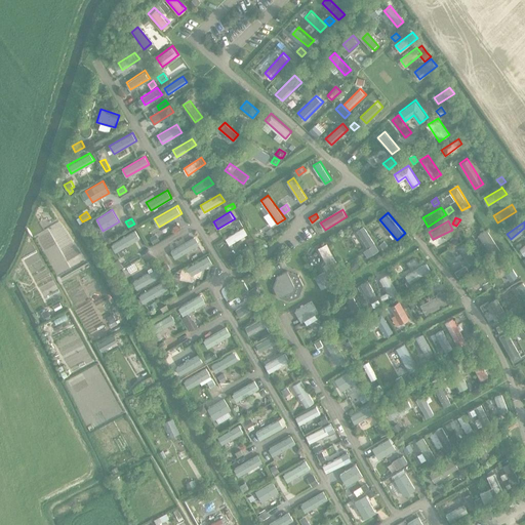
[(375,243),(364,225),(357,230),(368,247),(375,243)]
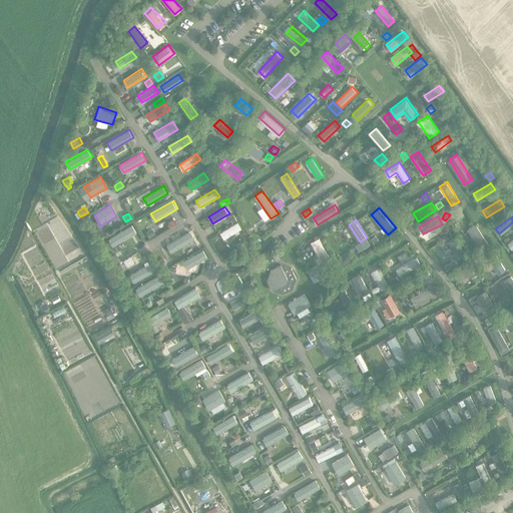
[(223,239),(241,228),(237,221),(219,232),(223,239)]
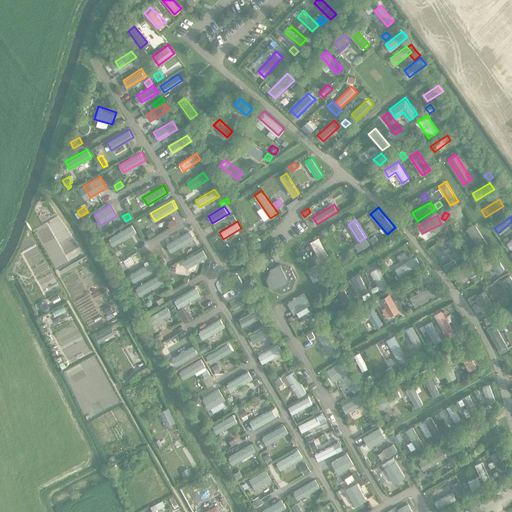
[(264,222),(258,225),(262,231),(268,227),(264,222)]
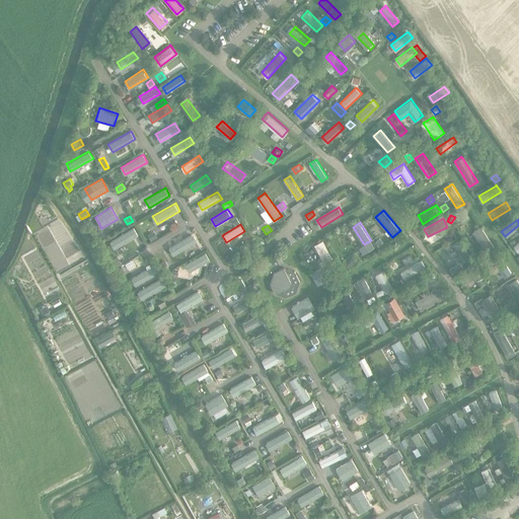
[(494,246),(482,225),(472,230),(485,251),(494,246)]
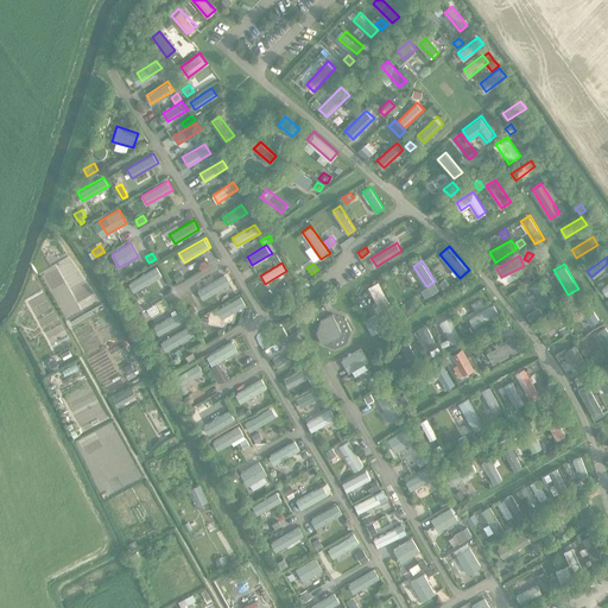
[(128,283),(134,292),(163,274),(158,266),(128,283)]
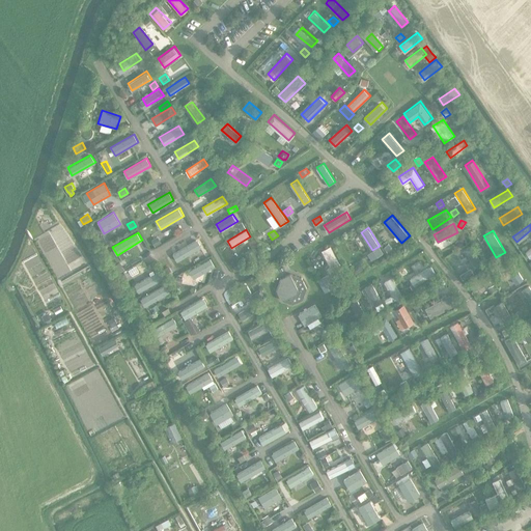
[(158,236),(151,241),(155,246),(161,242),(158,236)]
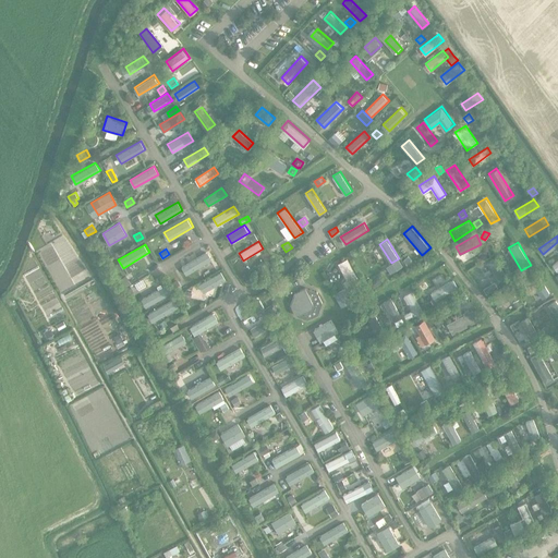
[(268,251),(262,255),(266,262),(271,258),(268,251)]
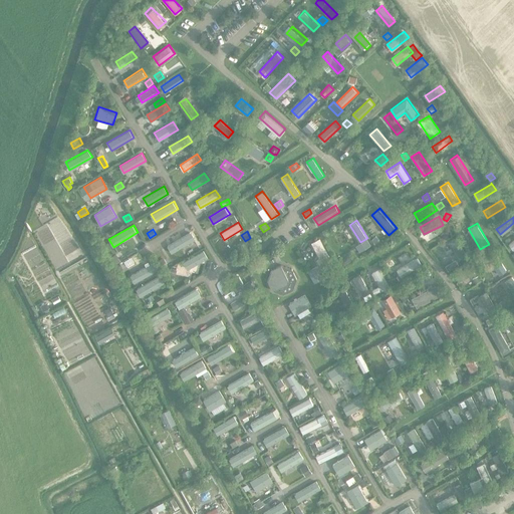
[(168,245),(172,252),(196,239),(192,232),(168,245)]
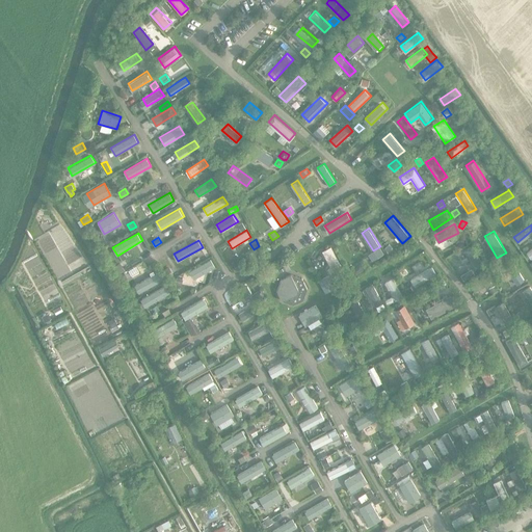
[(389,244),(383,248),(389,254),(393,249),(389,244)]
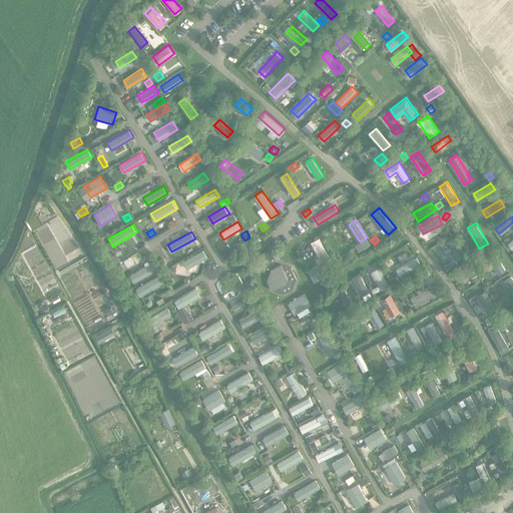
[(320,236),(311,241),(325,267),(333,263),(320,236)]
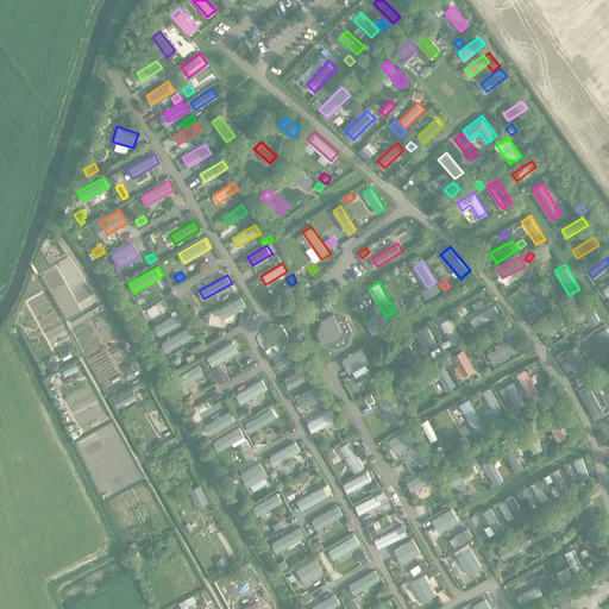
[(533,286),(547,309),(556,303),(542,281),(533,286)]
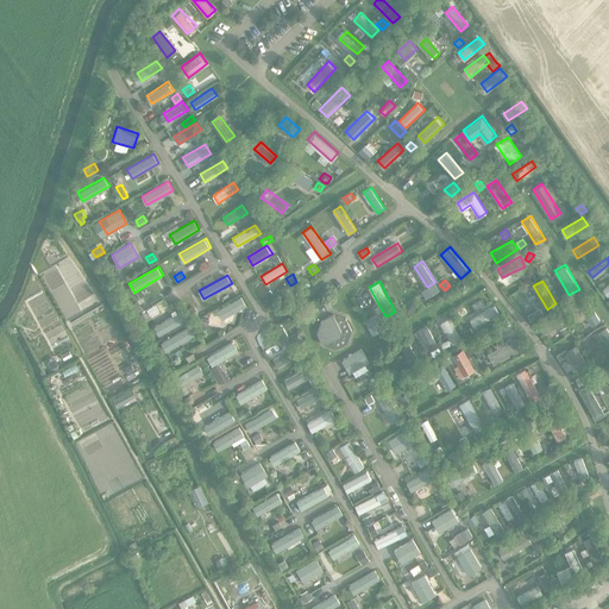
[(218,311),(223,320),(248,306),(242,296),(218,311)]
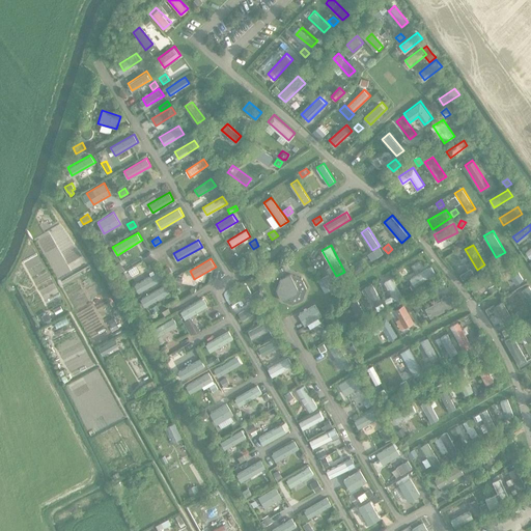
[(119,261),(113,266),(116,273),(123,269),(119,261)]
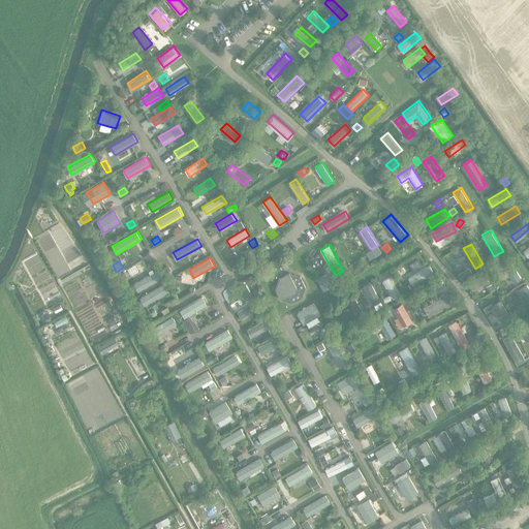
[(518,282),(524,278),(511,261),(506,266),(518,282)]
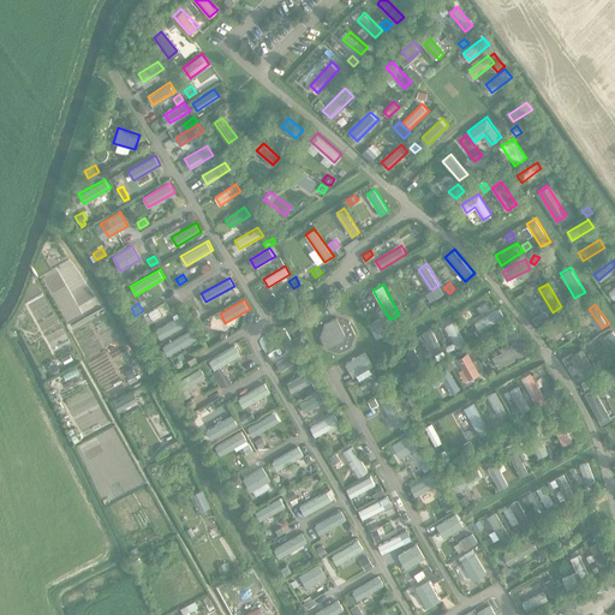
[(157,308),(149,312),(153,318),(161,312),(157,308)]
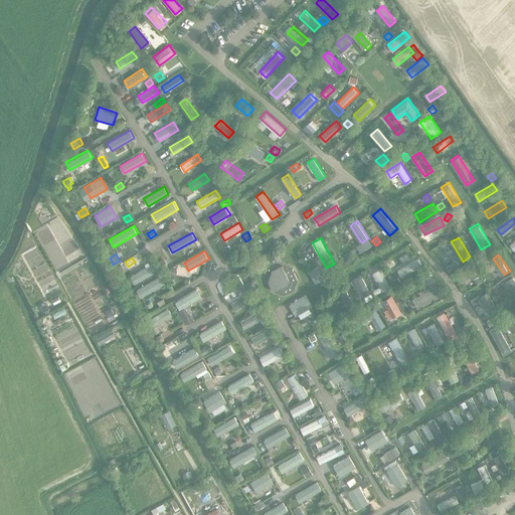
[(422,266),(417,258),(397,270),(402,278),(422,266)]
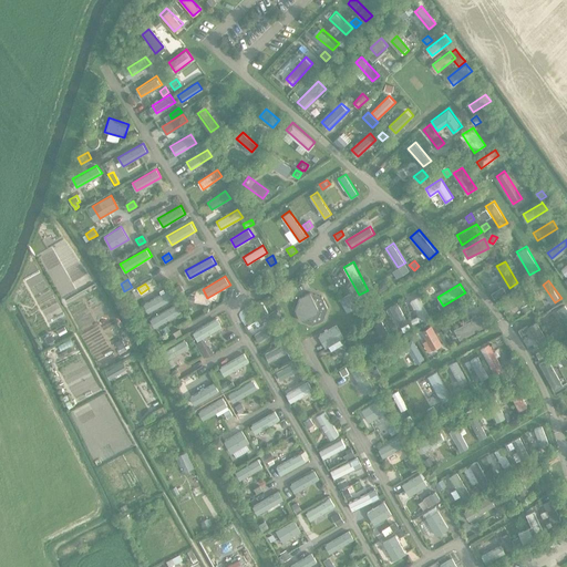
[(528,284),(524,287),(529,297),(535,294),(528,284)]
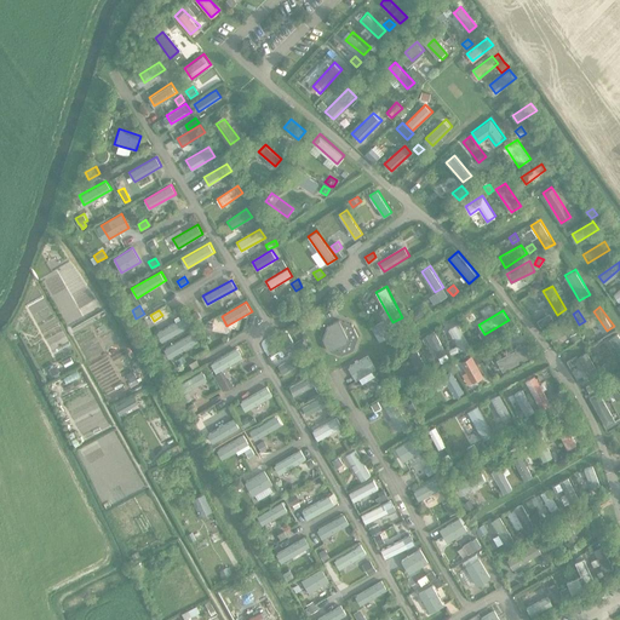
[(196,311),(190,315),(195,323),(201,320),(196,311)]
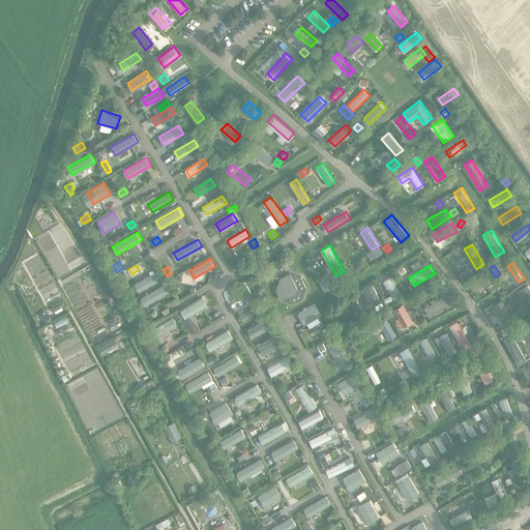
[(470,267),(459,273),(462,280),(473,273),(470,267)]
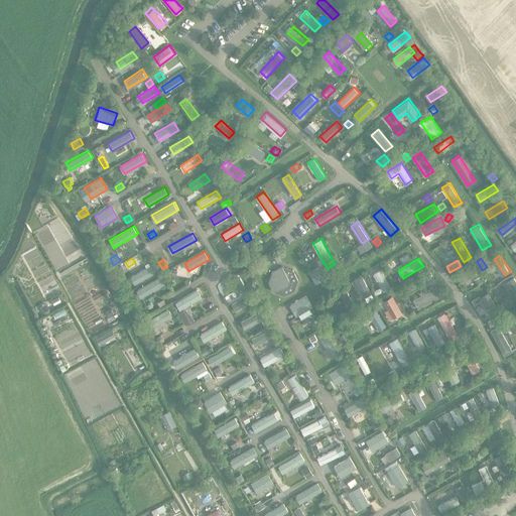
[(130,276),(134,284),(158,270),(154,263),(130,276)]
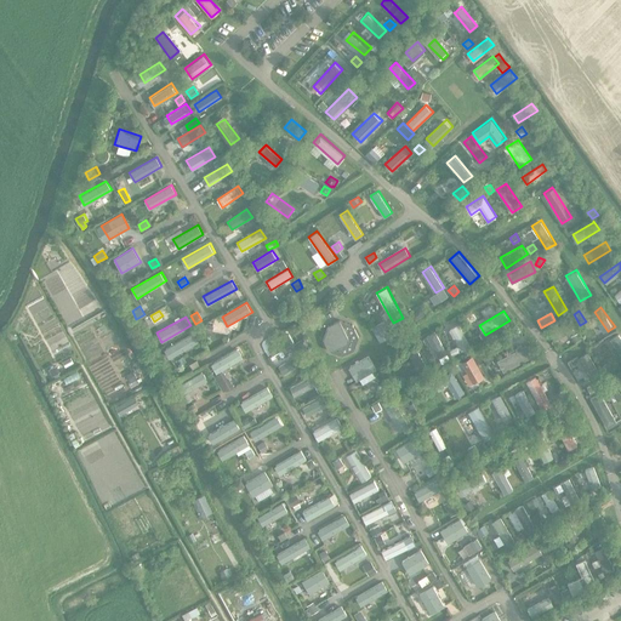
[(144,318),(138,322),(142,329),(148,324),(144,318)]
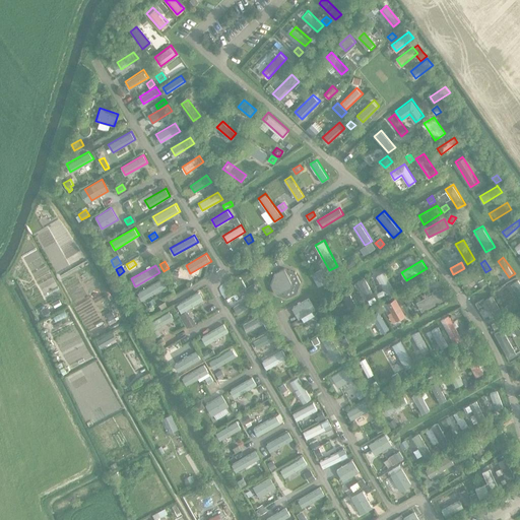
[(274,272),(270,284),(275,294),(285,298),(297,293),(300,281),(295,271),(284,268),(274,272)]
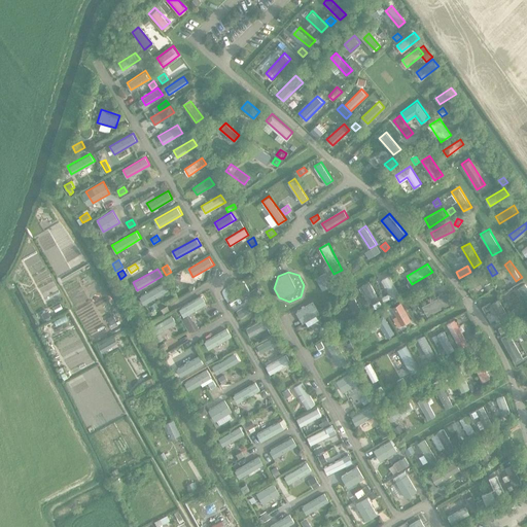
[(484,272),(466,280),(471,288),(488,280),(484,272)]
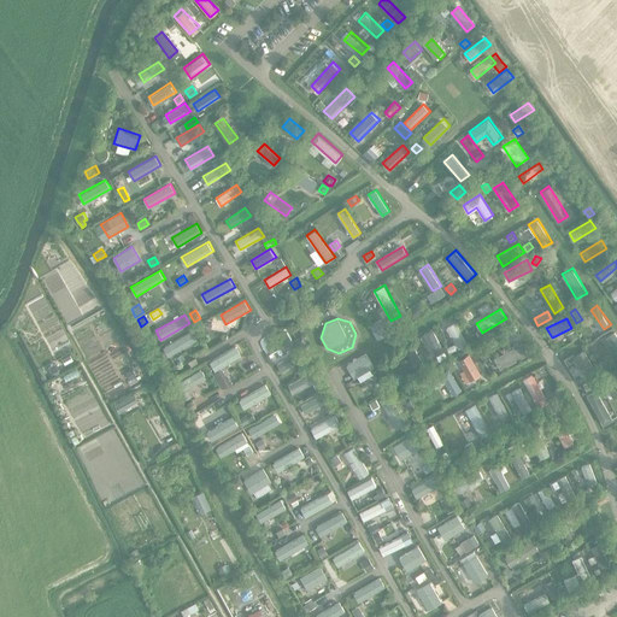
[(378,321),(370,325),(377,339),(386,333),(378,321)]
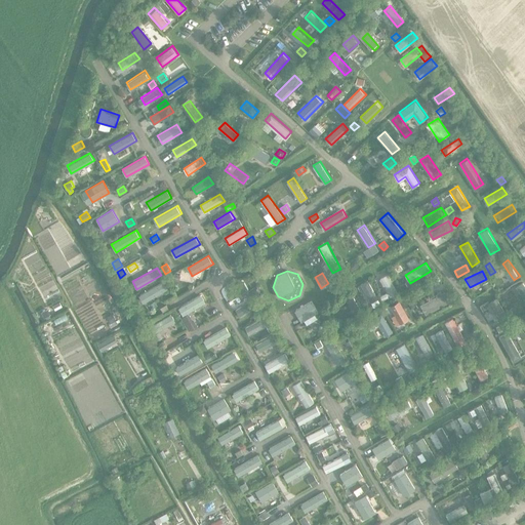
[(397,291),(388,274),(380,278),(390,295),(397,291)]
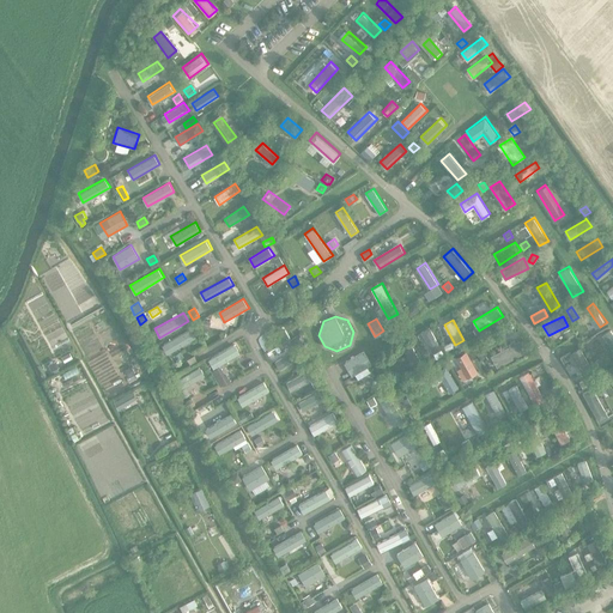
[(442,349),(429,326),(420,332),(434,353),(442,349)]
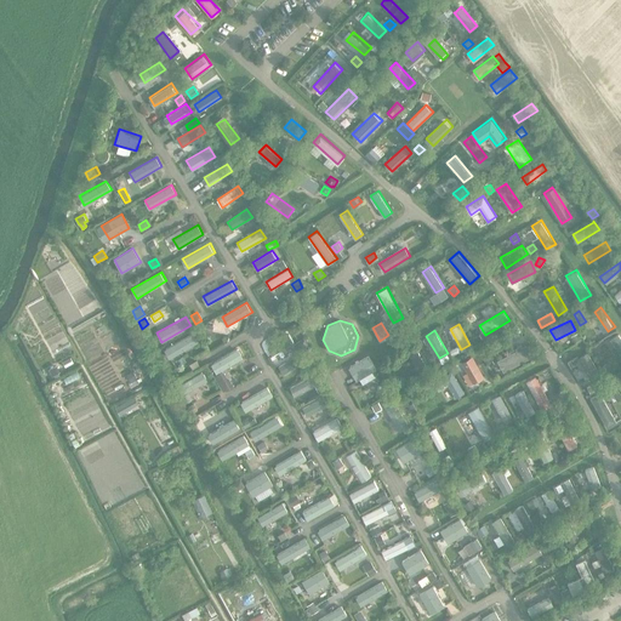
[(514,334),(508,336),(512,342),(520,337),(518,331),(514,334)]
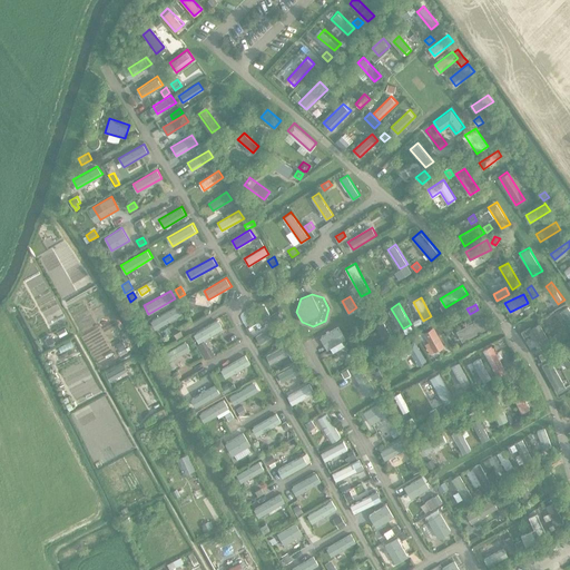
[(177,305),(150,321),(156,328),(182,313),(177,305)]
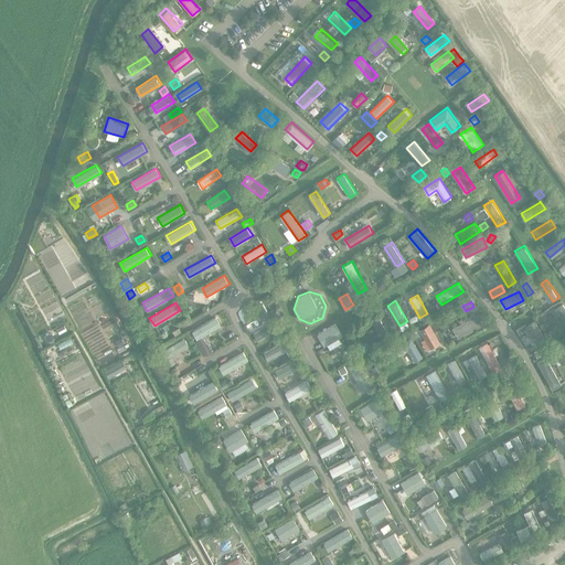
[(263,302),(243,315),(248,322),(267,310),(263,302)]
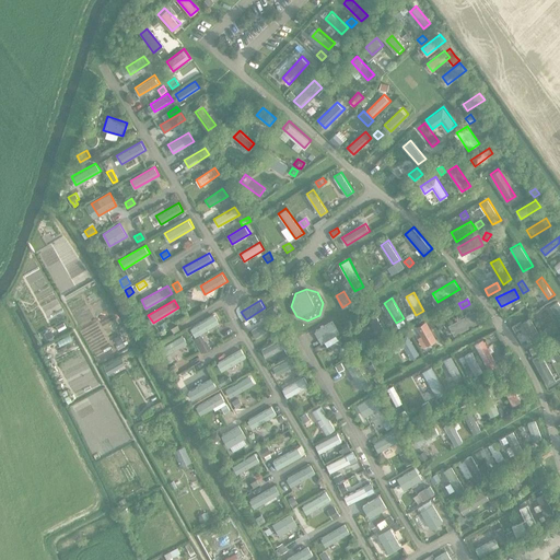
[(521,300),(515,303),(517,308),(524,306),(521,300)]
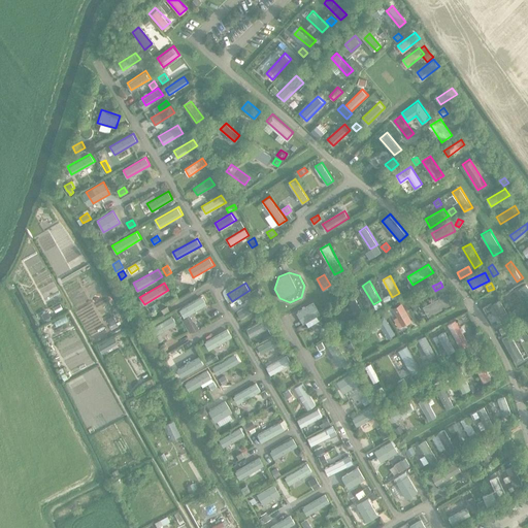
[(527,286),(526,283),(519,288),(527,300),(527,286)]
